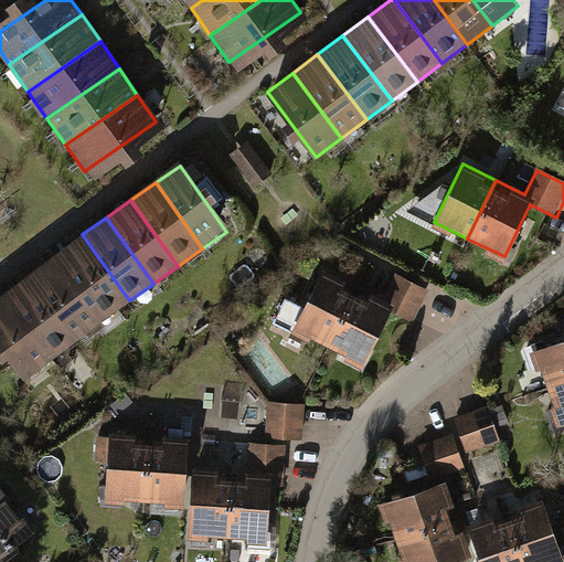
[(82,234),(57,252),(105,318),(129,300),(82,234)]
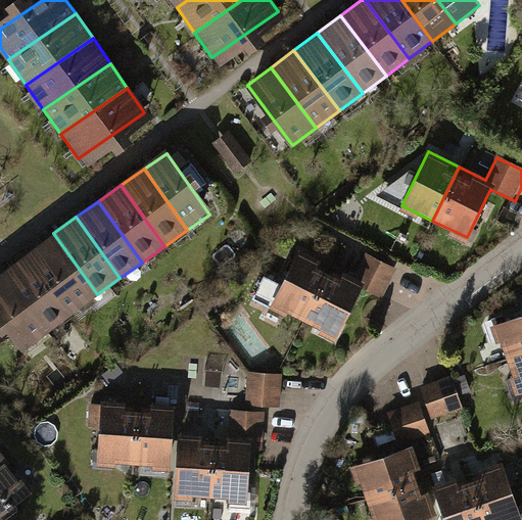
[(53,233),(31,249),(75,311),(97,294),(53,233)]
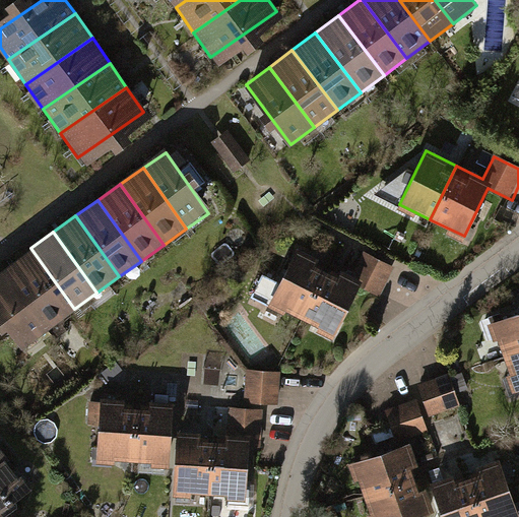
[(30,248),(8,264),(51,325),(74,309),(30,248)]
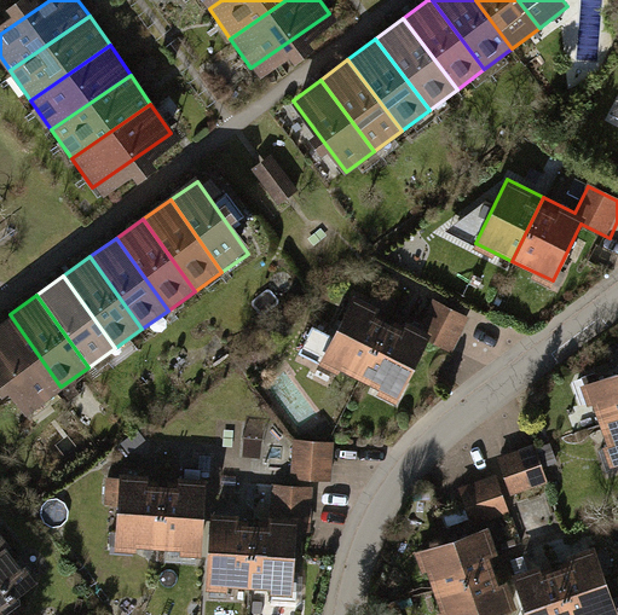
[(388,317),(352,299),(321,361),(357,379),(388,317)]
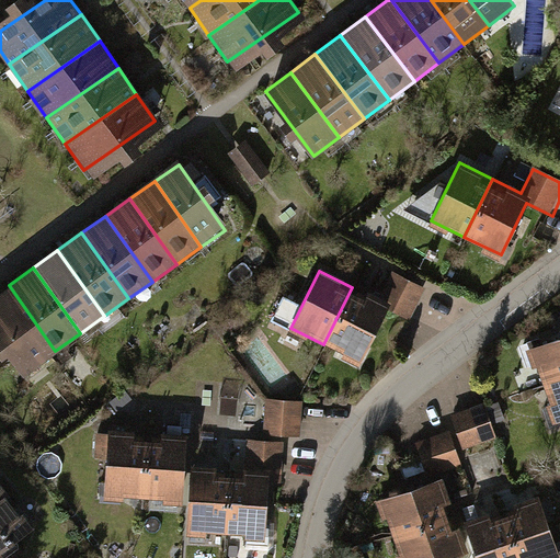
[(323,344),(361,363),(386,311),(412,325),(427,294),(392,276),(380,300),(352,287),(323,344)]
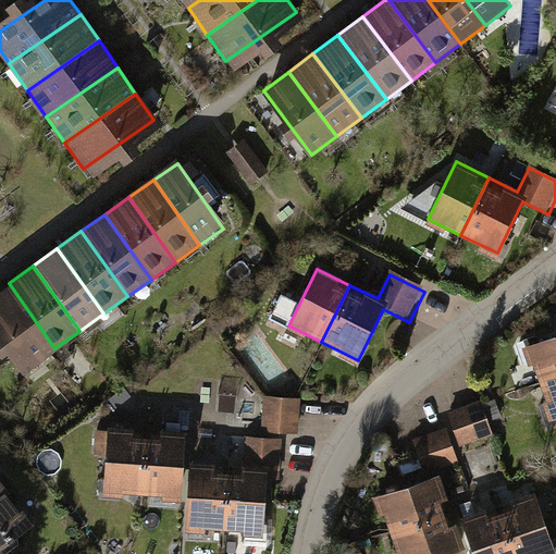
[(9,283),(0,288),(0,321),(31,365),(54,348),(9,283)]
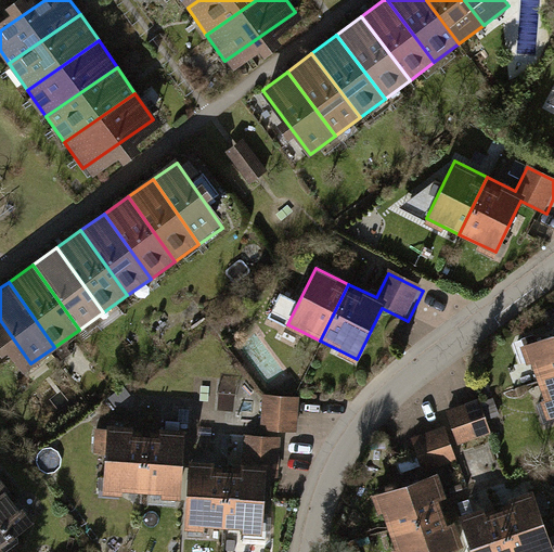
[(553,336),(524,347),(536,382),(553,375),(553,336)]
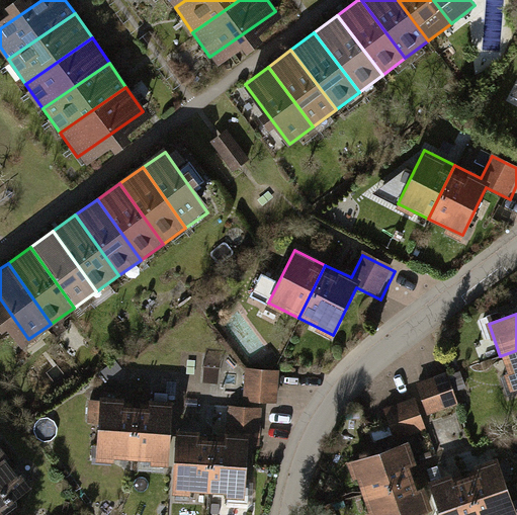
[(253,356),(266,347),(247,317),(234,326),(253,356)]
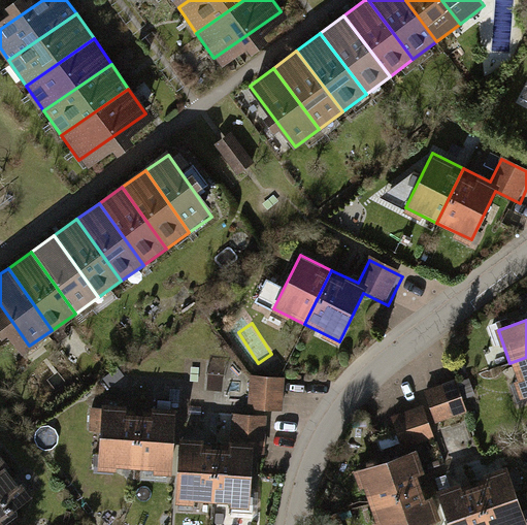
[(526,357),(509,363),(522,397),(526,395),(526,357)]
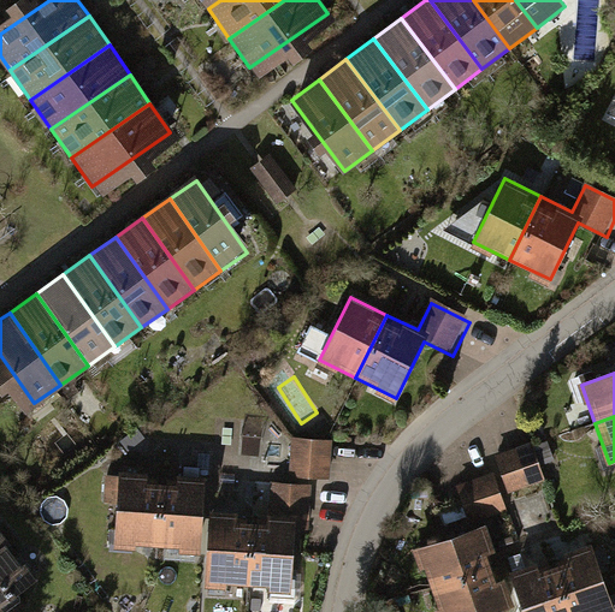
[(293,485),(271,483),(270,515),(295,516),(294,534),(314,535),(317,483),(335,485),(336,441),(294,440),(293,485)]
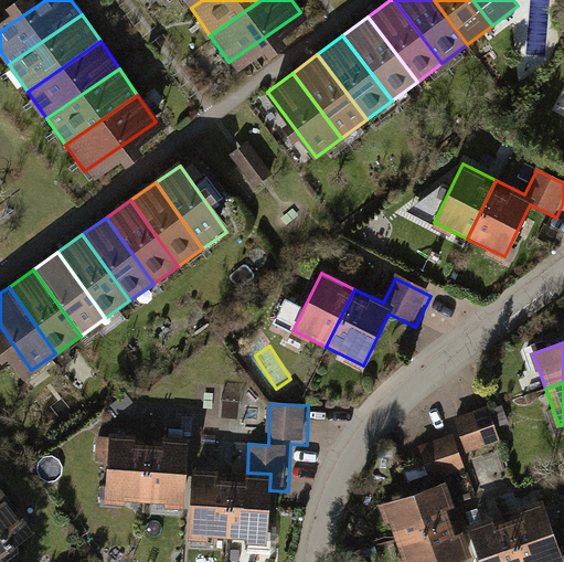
[(491,406),(456,417),(468,454),(502,443),(499,432),(515,426),(509,405),(492,411),(491,406)]
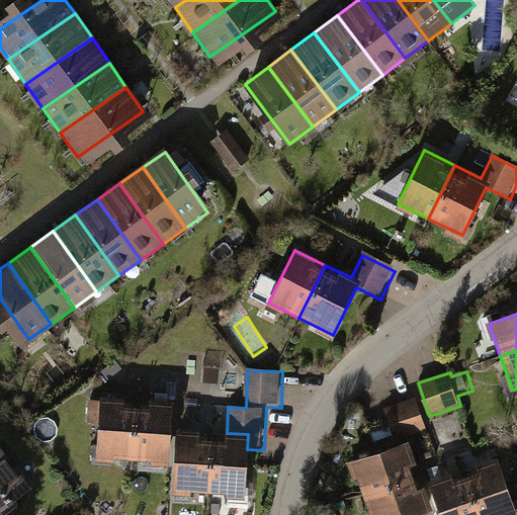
[(136,401),(101,399),(97,462),(132,464),(136,401)]
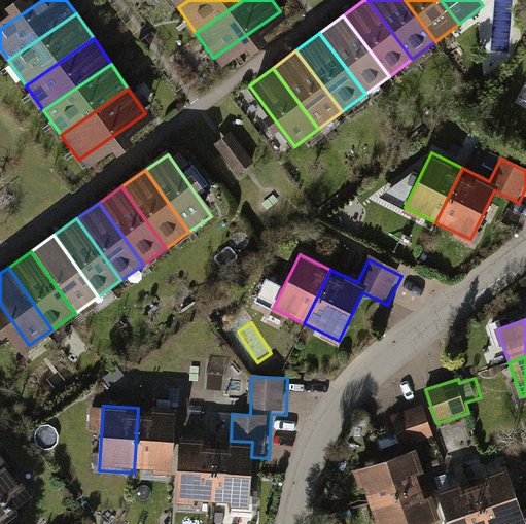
[(424,407),(393,416),(404,450),(434,441),(424,407)]
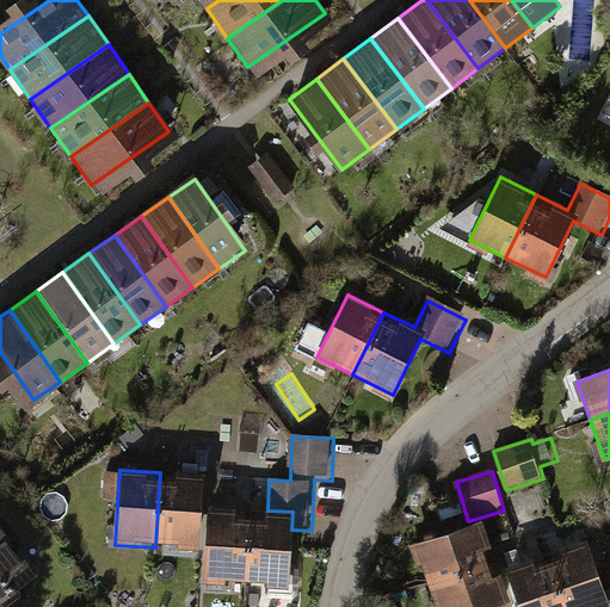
[(199,550),(204,475),(160,472),(155,547),(199,550)]
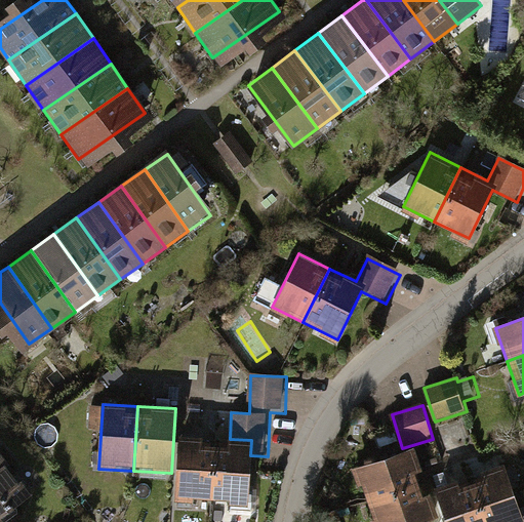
[(212,438),(177,437),(174,498),(210,499),(212,438)]
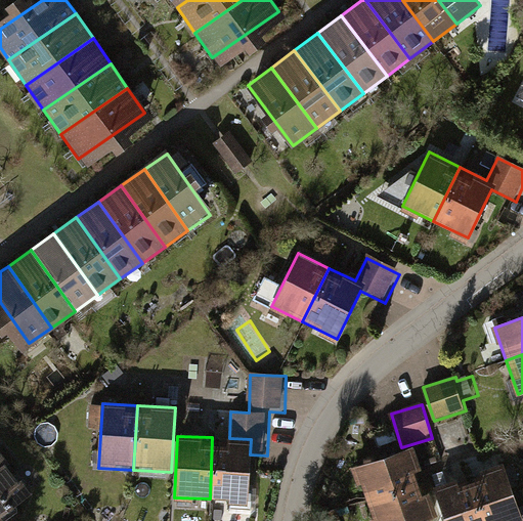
[(210,498),(248,501),(250,454),(251,439),(229,438),(212,437),(210,498)]
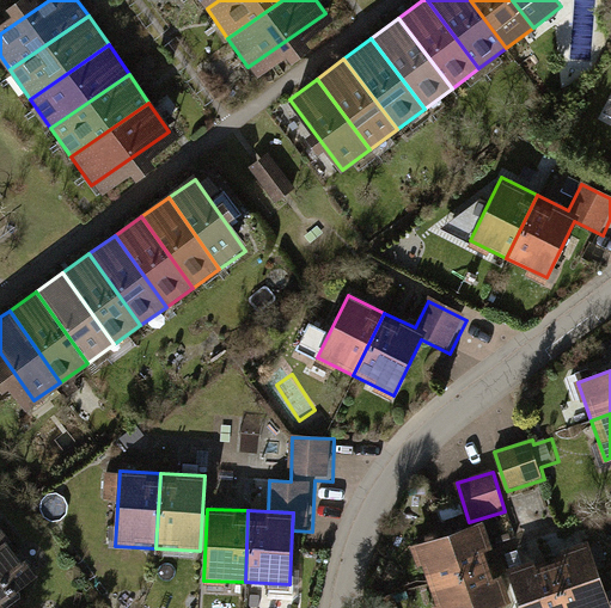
[(411,547),(425,585),(492,563),(478,524),(411,547)]
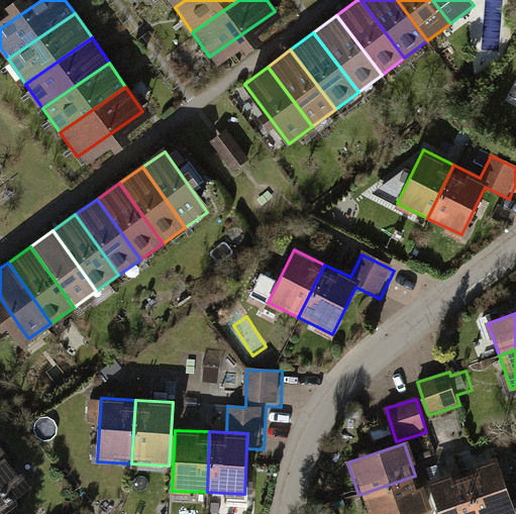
[(0,446),(0,483),(17,471),(0,446)]
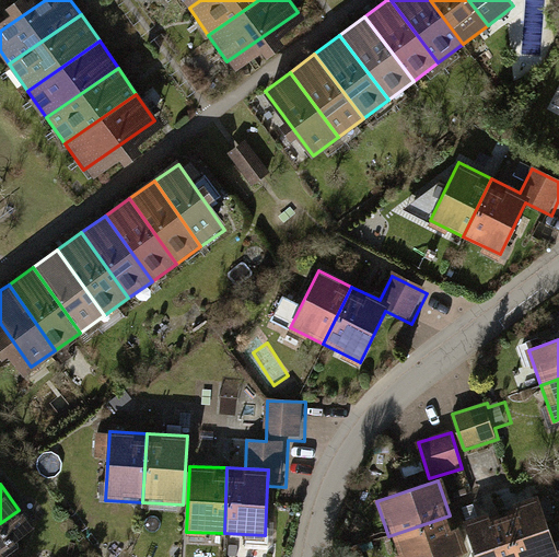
[(558,553),(539,495),(501,507),(516,556),(558,556),(558,553)]
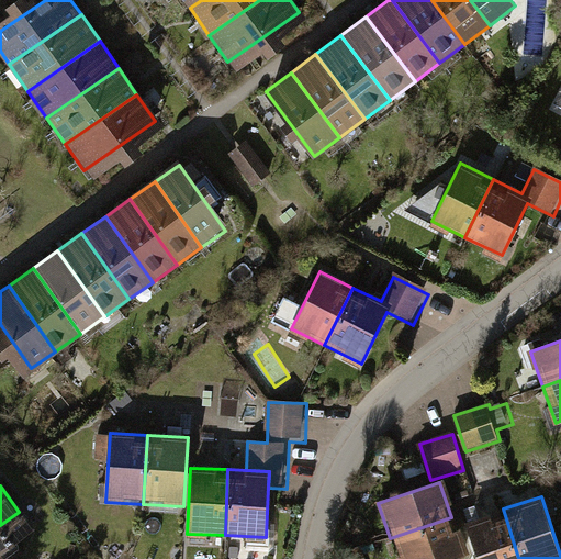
[(474,518),(466,521),(473,546),(478,558),(518,558),(503,509),(474,518)]
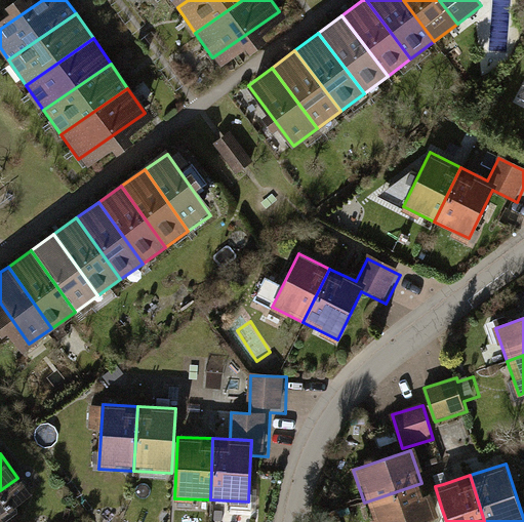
[(364,503),(370,521),(415,521),(434,516),(421,483),(364,503)]
